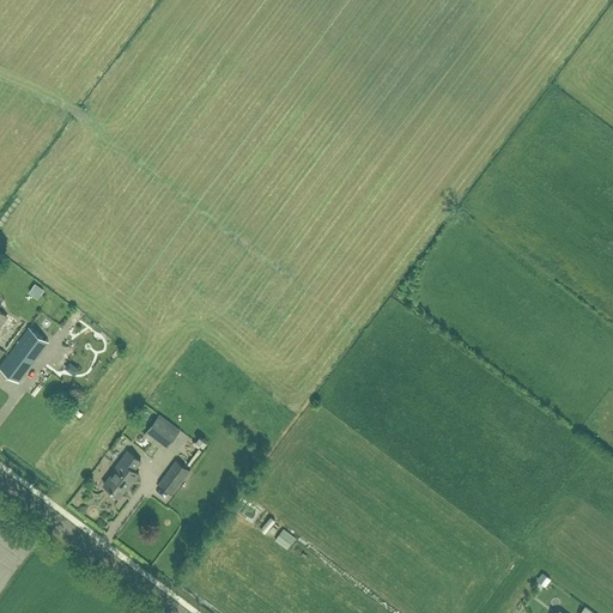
[(74,315),(32,284),(18,302),(60,333),(74,315)]
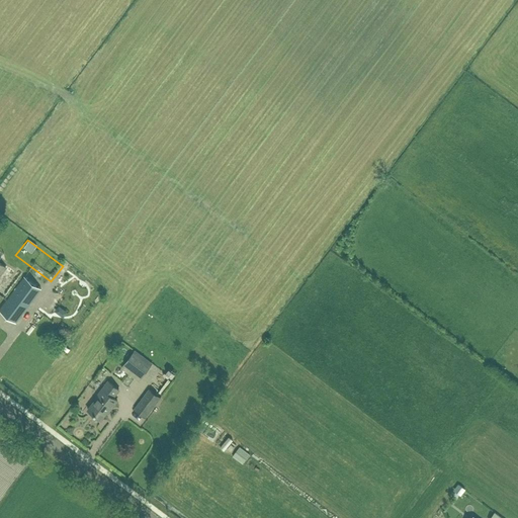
[(40,288),(24,276),(0,307),(0,311),(14,322),(40,288)]
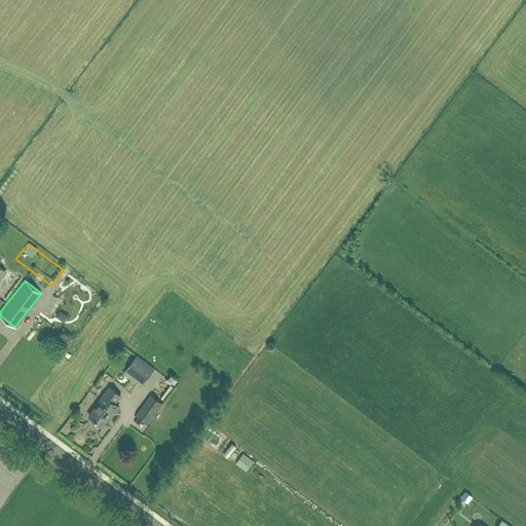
[(144,381),(153,368),(137,355),(126,369),(144,381)]
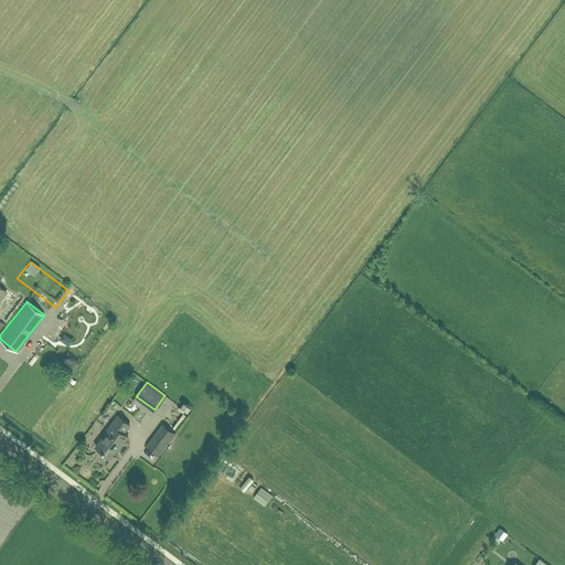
[(189,407),(183,402),(180,406),(185,412),(189,407)]
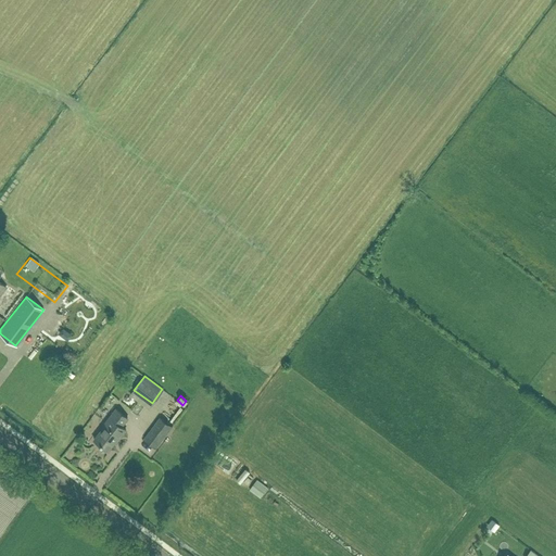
[(118,439),(126,430),(121,427),(127,418),(116,409),(104,424),(105,425),(93,439),(108,451),(117,438),(118,439)]
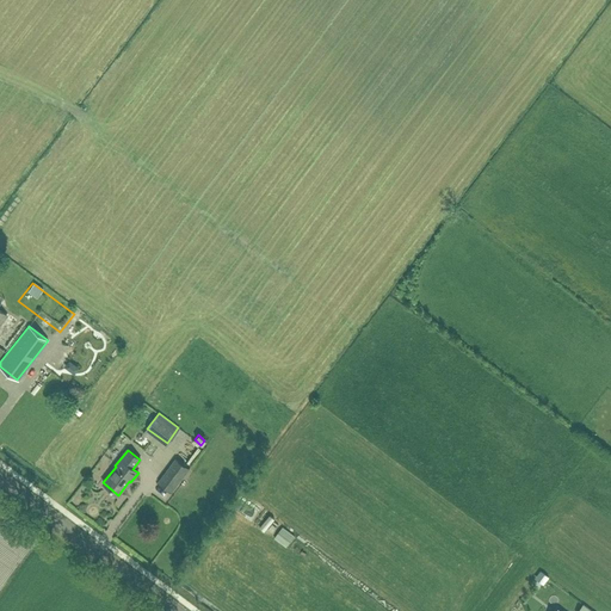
[(170,492),(187,468),(174,458),(156,481),(170,492)]
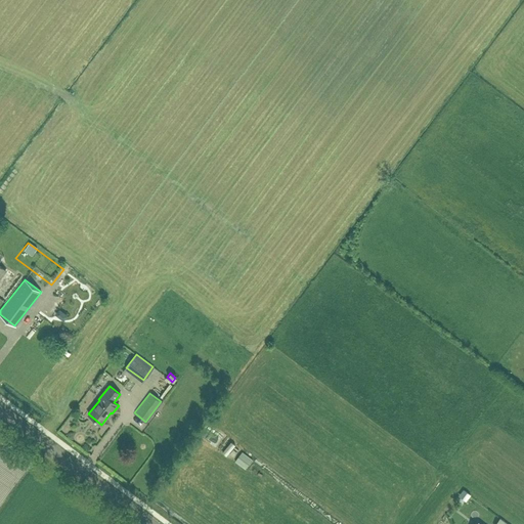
[(235,461),(246,468),(252,459),(242,451),(235,461)]
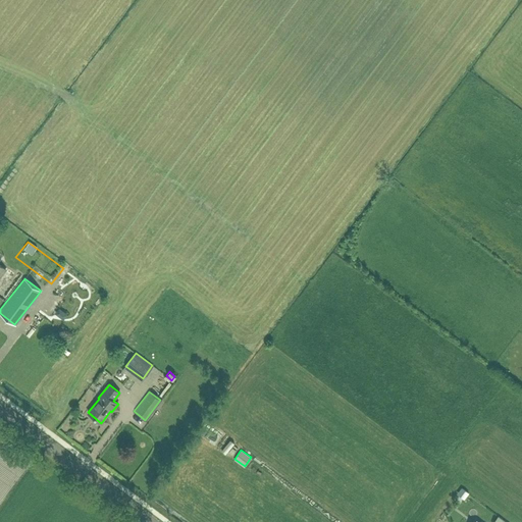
[(464,498),(467,493),(468,492),(462,487),(458,492),(464,498)]
